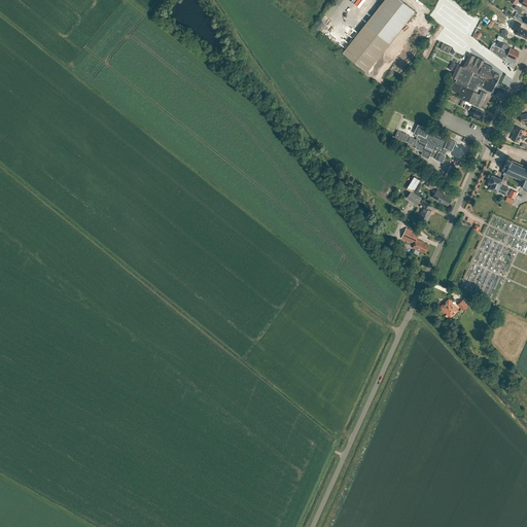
[(335,0),(325,13),(330,18),(343,0),(335,0)]
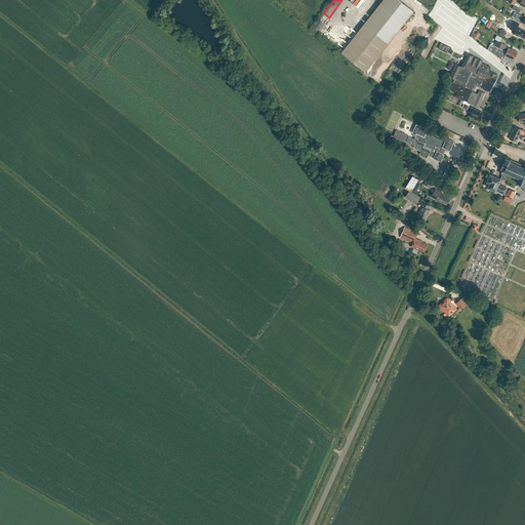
[(382,0),(341,52),(365,72),(414,10),(400,0),(382,0)]
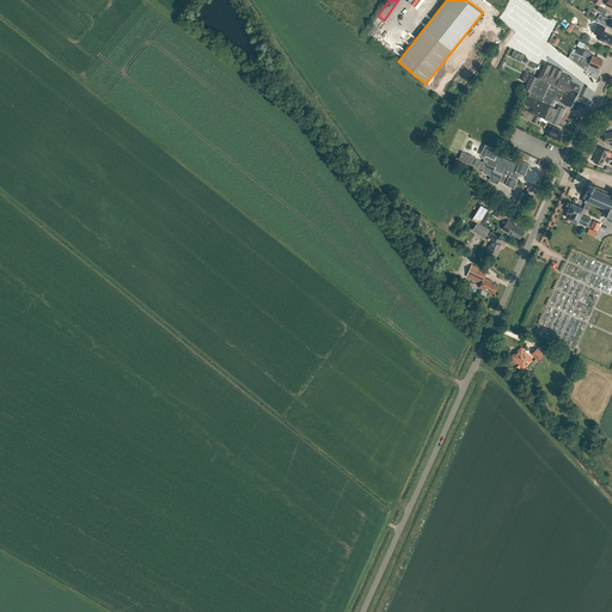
[(424,13),(433,1),(430,0),(417,0),(411,8),(426,18),(427,16),(424,13)]
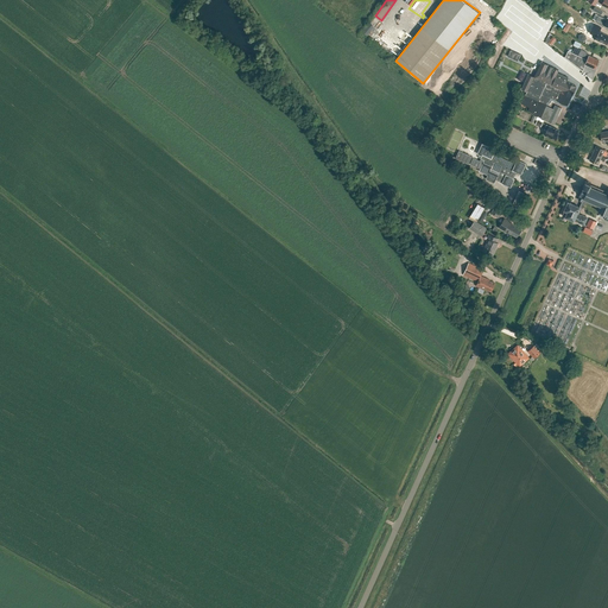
[(607,27),(607,17),(607,18),(607,19),(599,16),(596,21),(605,25),(603,26),(607,27)]
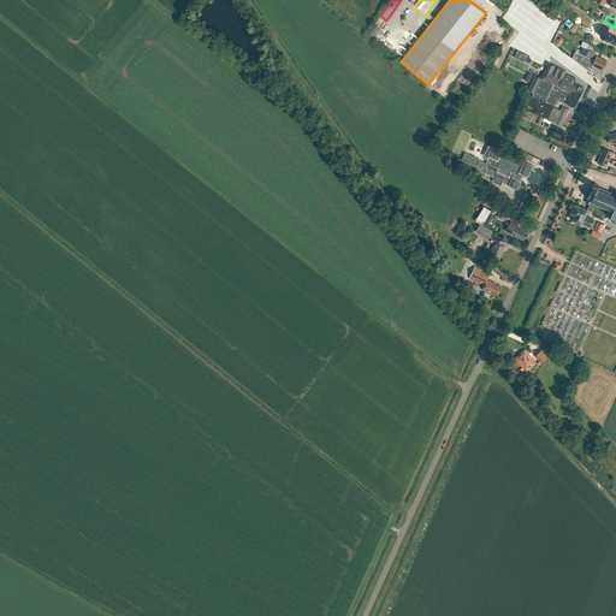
[(373,23),(367,31),(372,36),(379,28),(373,23)]
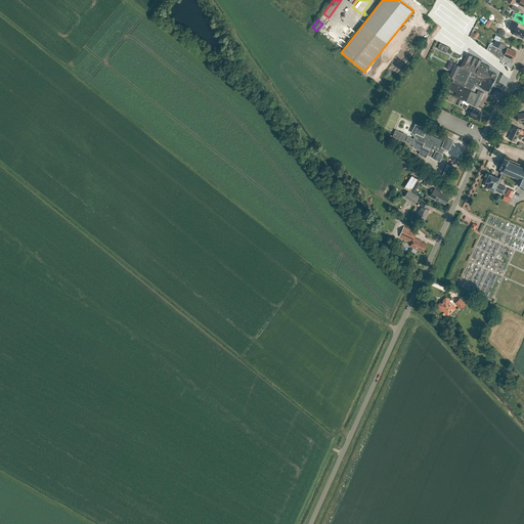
[(523,36),(523,31),(511,25),(510,25),(509,29),(514,31),(513,34),(516,35),(516,36),(518,37),(523,39),(523,36)]
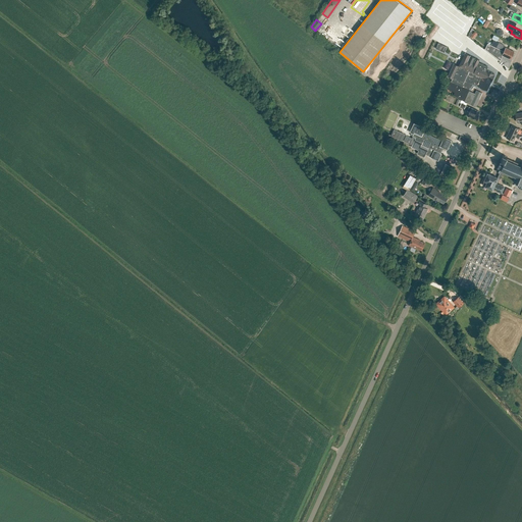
[(514,52),(506,48),(503,47),(504,45),(499,42),(497,47),(502,50),(502,51),(513,56),(514,52)]
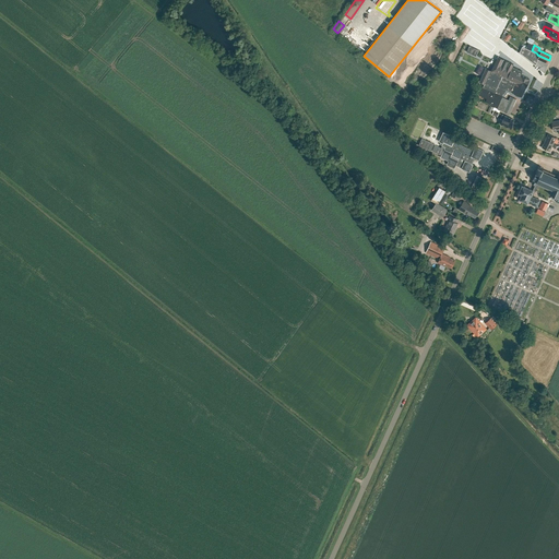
[(528,50),(525,58),(535,66),(538,59),(547,63),(549,60),(537,55),(528,50)]
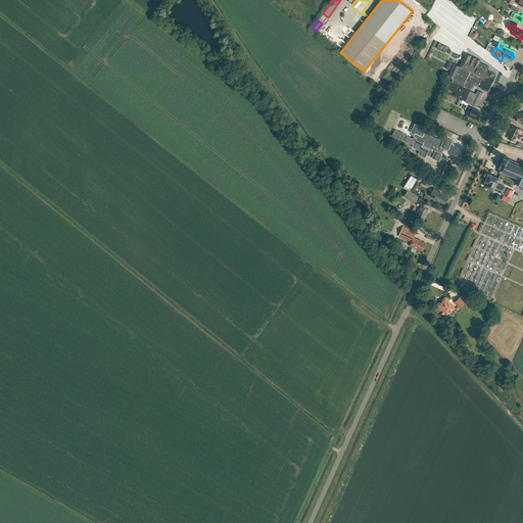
[(488,66),(479,62),(480,60),(466,53),(460,66),(455,63),(448,77),(454,79),(448,89),(456,92),(455,95),(465,100),(472,87),(473,87),(473,86),(473,85),(473,83),(479,86),(488,90),(495,75),(487,69),(488,66)]
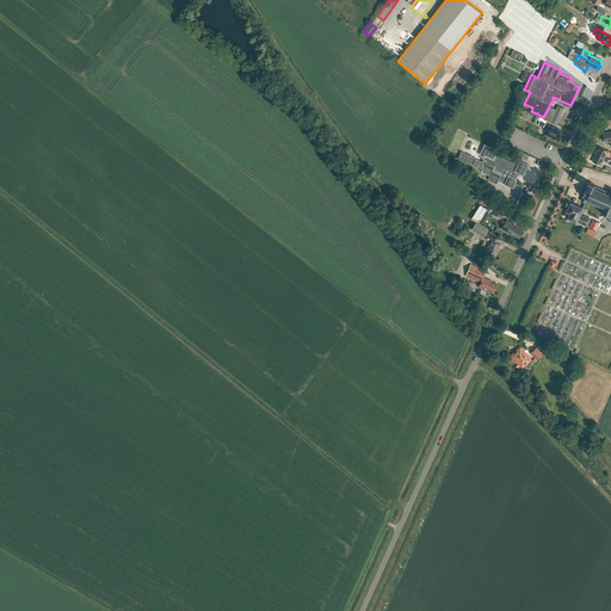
[(543,118),(557,124),(565,109),(559,106),(556,110),(549,106),(543,118)]
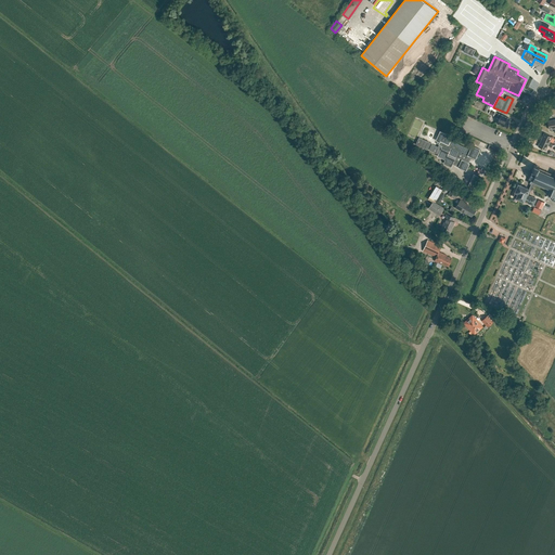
[(490,110),(488,114),(499,118),(498,124),(507,128),(510,121),(511,119),(501,115),(490,110)]
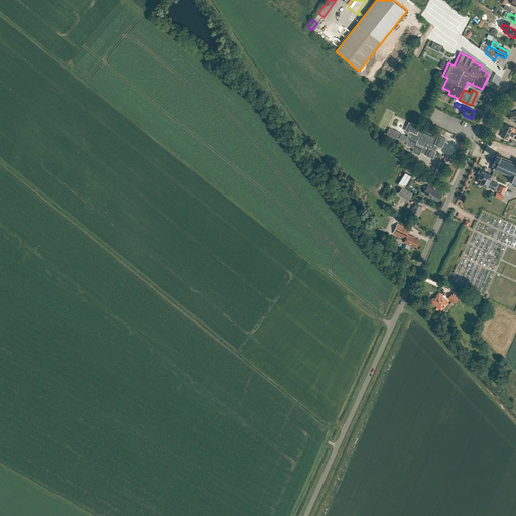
[(425,155),(432,158),(436,151),(435,151),(438,146),(441,148),(445,139),(438,135),(437,139),(419,131),(420,127),(410,122),(407,130),(409,131),(407,134),(411,136),(406,145),(413,148),(412,151),(419,155),(420,152),(426,154),(425,155)]
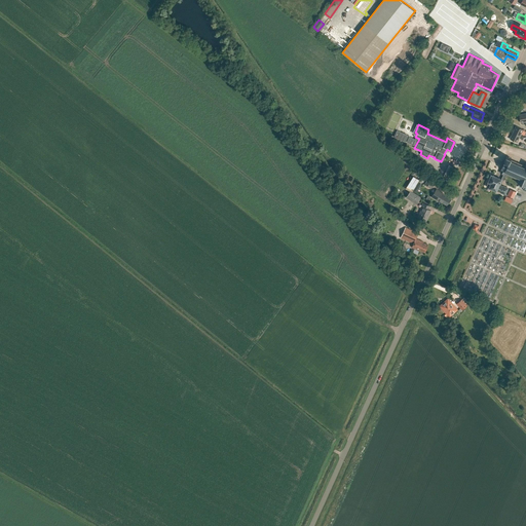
[(516,126),(513,133),(523,138),(524,136),(521,135),(523,129),(516,126)]
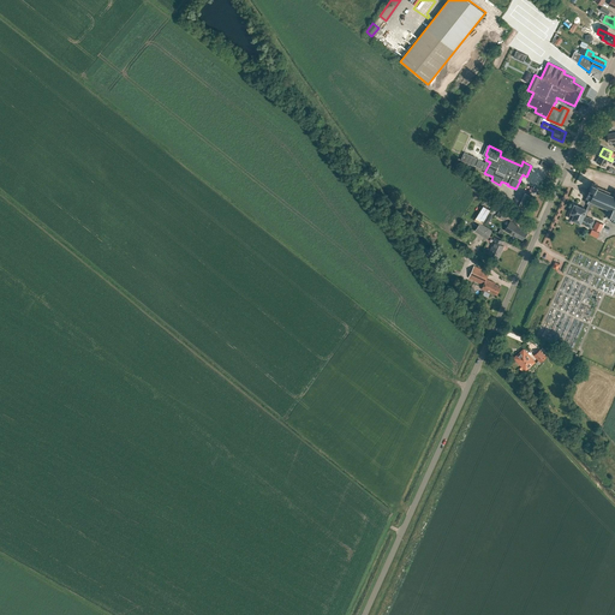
[(464,153),(460,160),(473,166),(477,159),(464,153)]
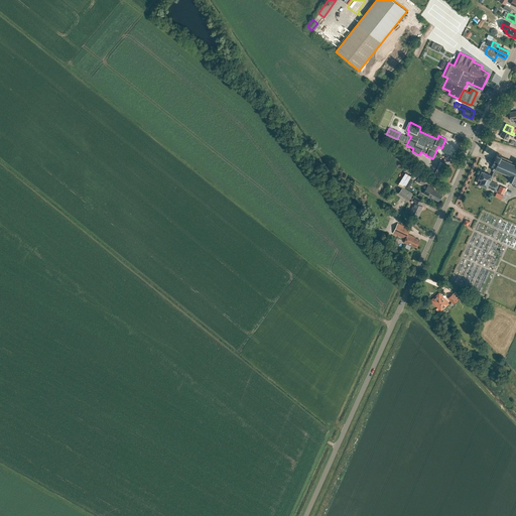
[(500,136),(507,139),(509,135),(513,137),(513,135),(503,130),(500,136)]
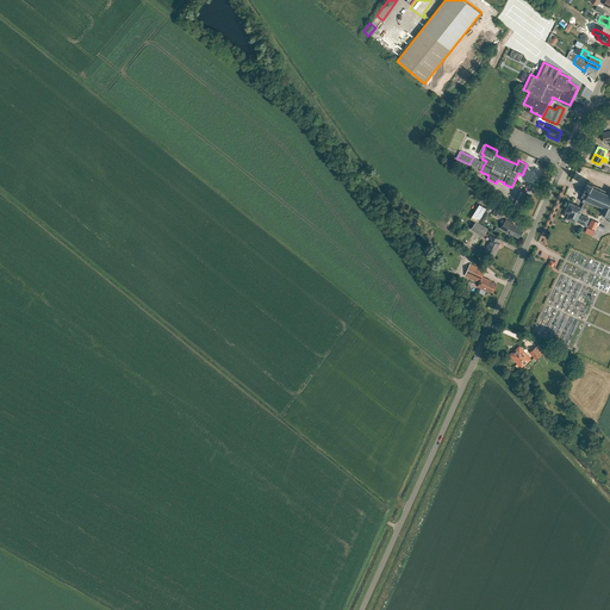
[(535,165),(547,169),(549,163),(537,159),(535,165)]
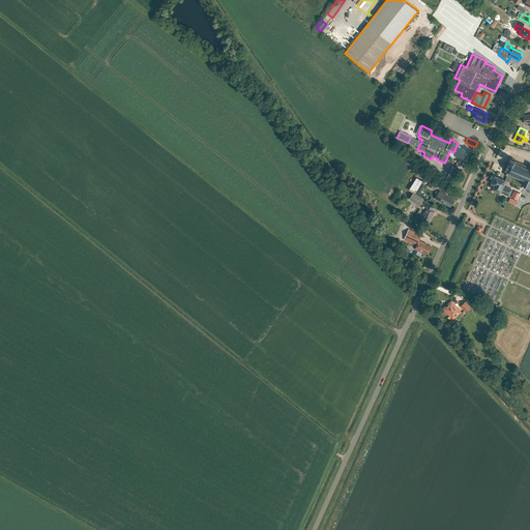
[(505,171),(503,174),(507,176),(510,177),(510,176),(522,181),(521,183),(522,184),(521,184),(524,185),(522,188),(528,190),(528,192),(529,192),(529,164),(528,169),(513,162),(516,159),(509,156),(507,163),(508,163),(505,170),(505,171)]
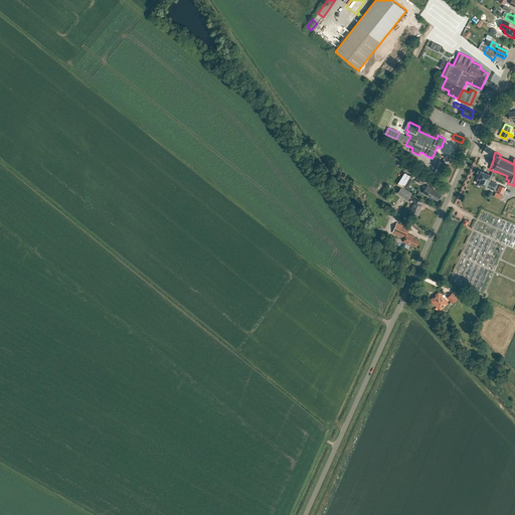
[(434,175),(439,177),(445,164),(440,162),(434,175)]
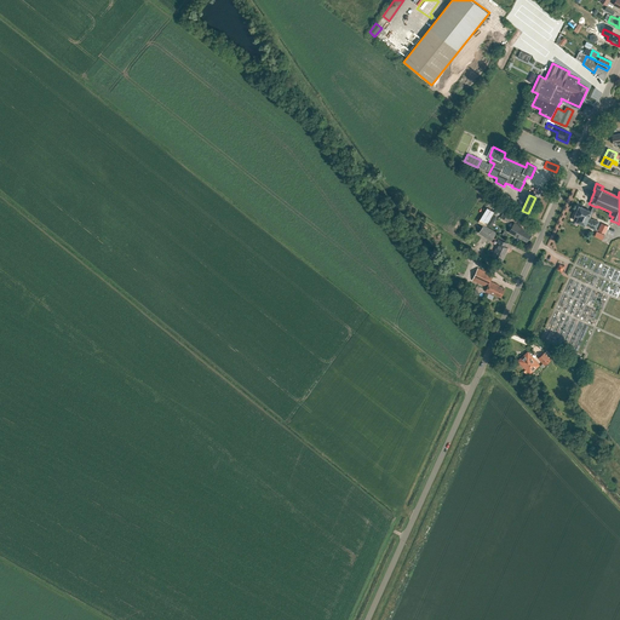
[(575,214),(574,219),(577,220),(577,222),(585,225),(585,224),(590,227),(595,229),(598,222),(593,219),(593,220),(590,219),(595,208),(596,210),(597,207),(593,206),(591,211),(579,206),(575,214)]
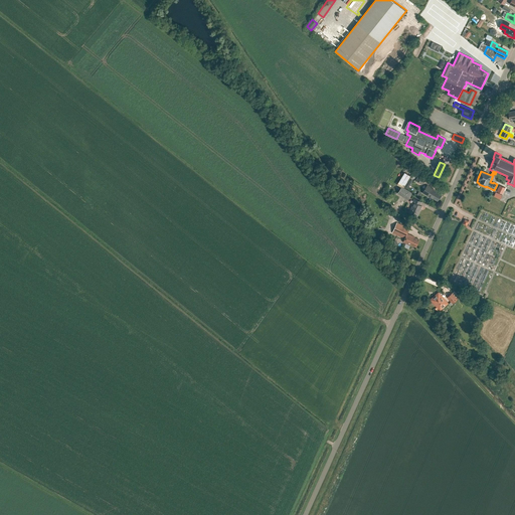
[(398,184),(403,187),(411,176),(406,172),(398,184)]
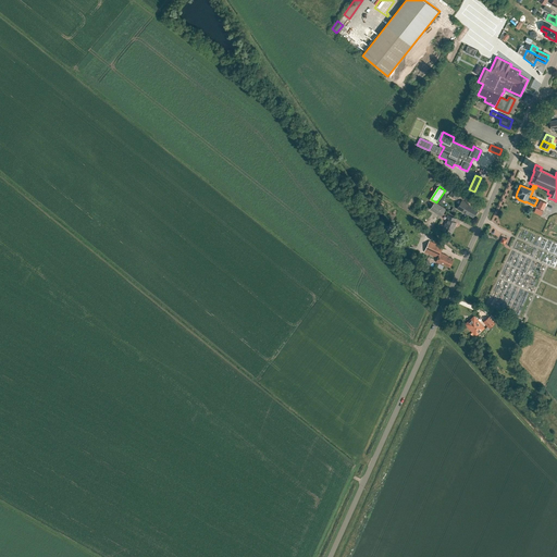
[(454,188),(449,195),(456,199),(460,192),(454,188)]
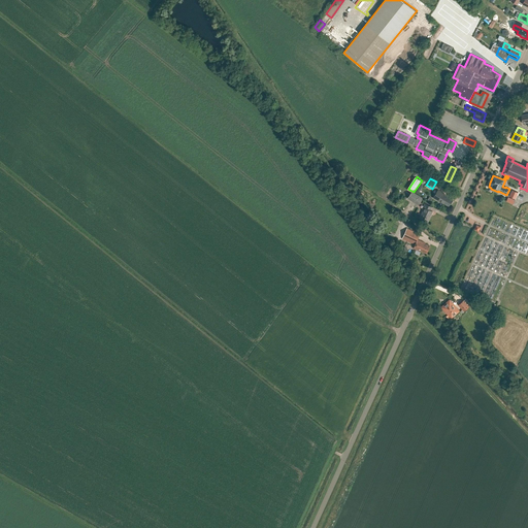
[(440,201),(449,206),(453,199),(443,194),(444,194),(438,190),(433,198),(439,202),(440,201)]
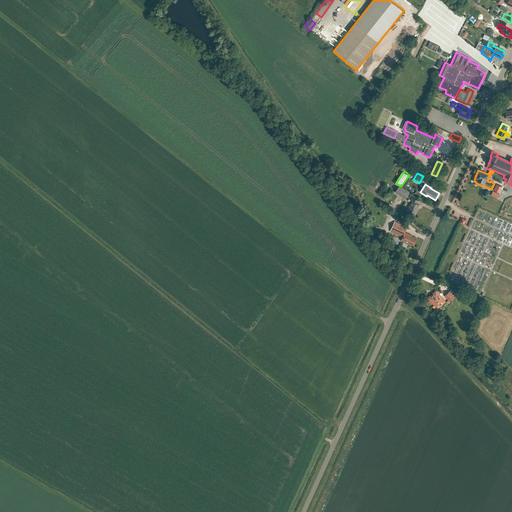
[(494,190),(499,193),(502,187),(497,184),(494,190)]
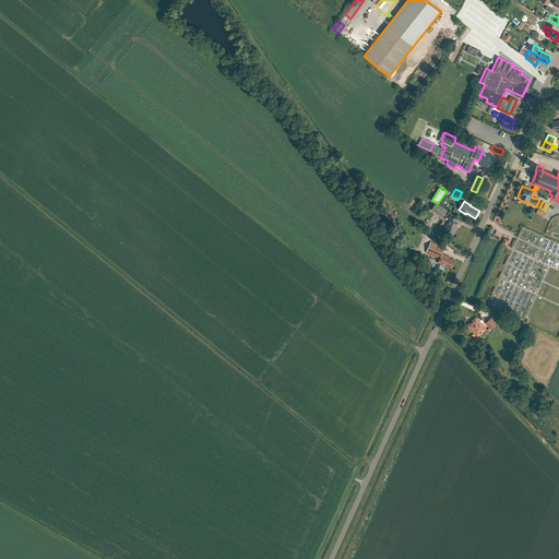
[(431,210),(443,217),(448,210),(437,203),(431,210)]
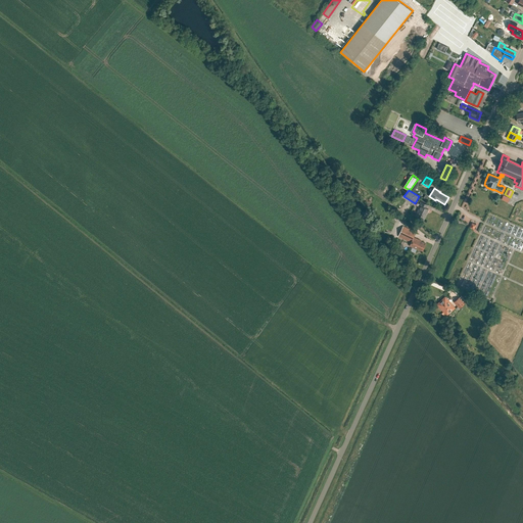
[(416,216),(424,220),(428,209),(426,208),(427,205),(421,202),(419,207),(416,216)]
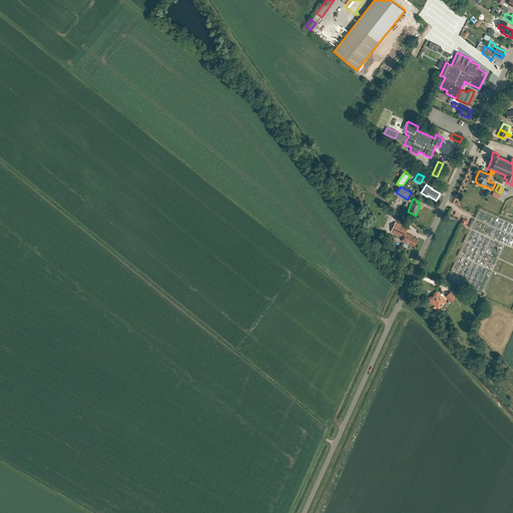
[(391,231),(404,237),(402,241),(409,244),(409,243),(414,246),(418,238),(413,236),(413,235),(406,232),(408,227),(396,222),(391,231)]
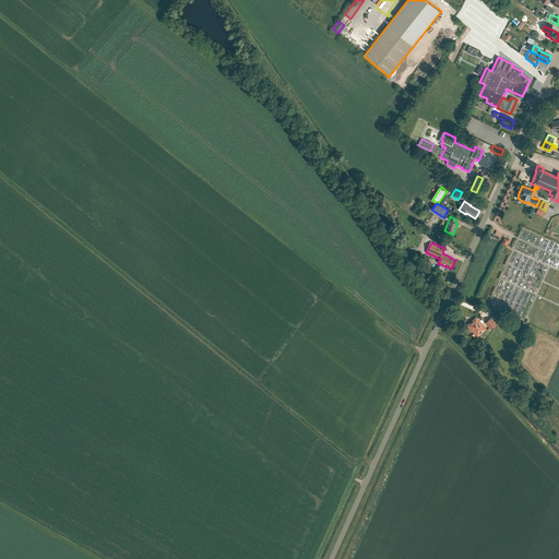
[(472,321),(472,322),(468,325),(471,329),(472,330),(473,332),(474,332),(477,336),(485,329),(482,325),(482,324),(479,322),(476,318),(473,321),(472,321)]
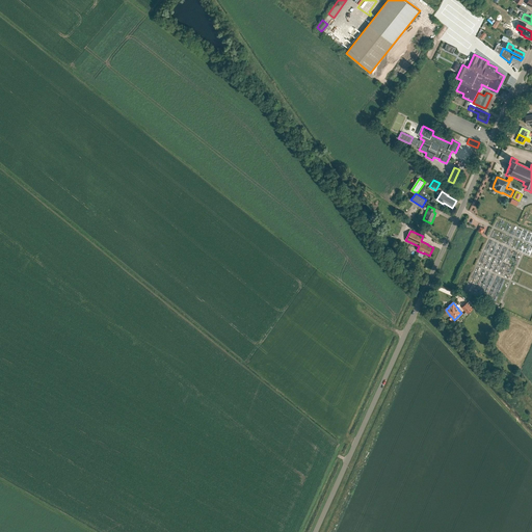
[(462,315),(463,316),(472,309),(466,302),(460,307),(466,313),(462,315)]
